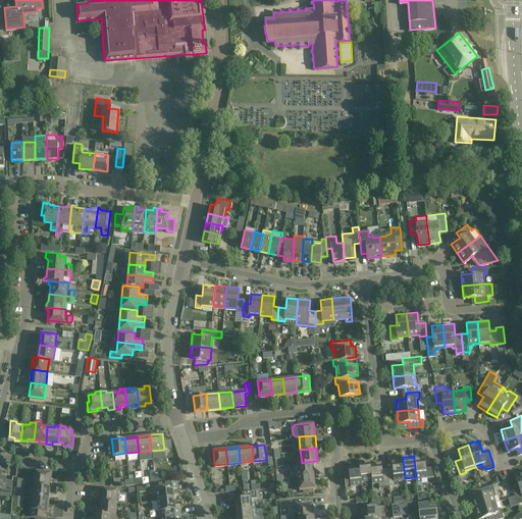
[(414,459),(416,477),(416,480),(422,480),(421,477),(427,476),(433,475),(430,466),(426,466),(425,458),(414,459)]
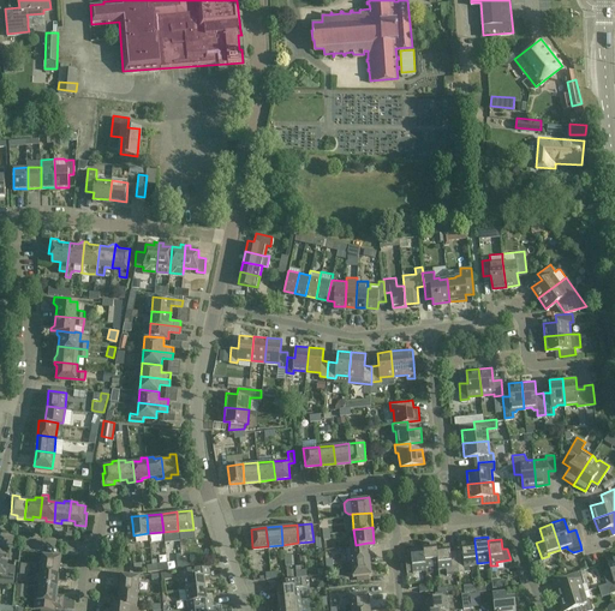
[(425,565),(439,564),(436,545),(436,541),(423,543),(424,546),(425,565)]
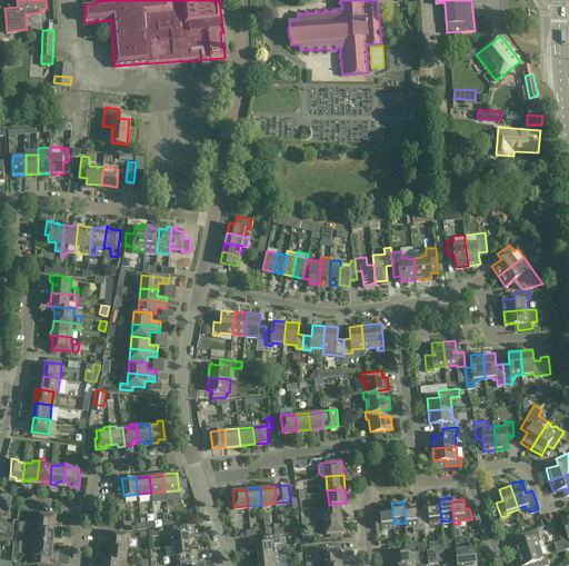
[(428,508),(422,509),(425,528),(435,527),(435,523),(441,522),(439,502),(427,503),(428,508)]
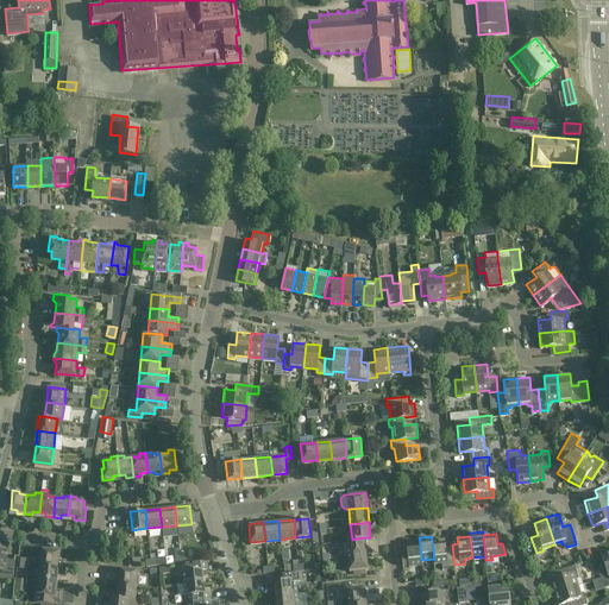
[(366,553),(364,537),(352,540),(346,540),(347,555),(366,553)]
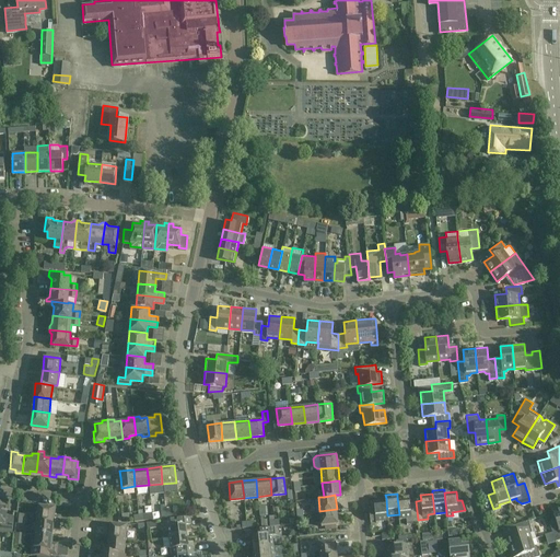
[(409,496),(397,497),(399,514),(399,518),(406,517),(407,521),(418,520),(416,501),(410,501),(409,496)]
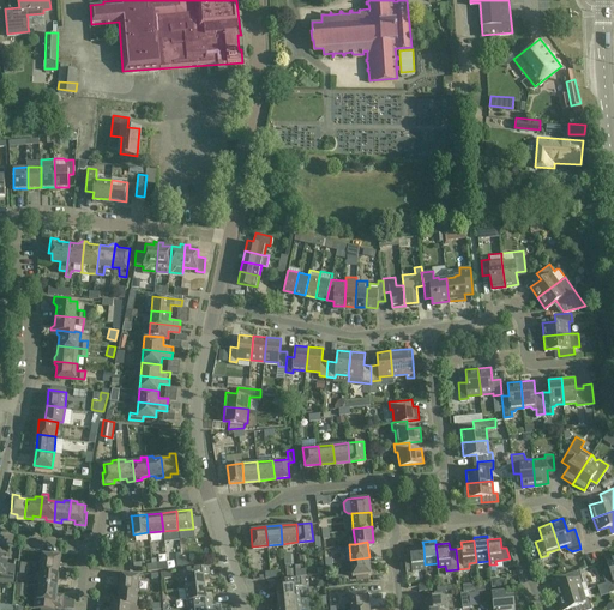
[(426,568),(425,565),(423,545),(410,547),(410,553),(404,554),(405,568),(411,568),(411,569),(426,568)]
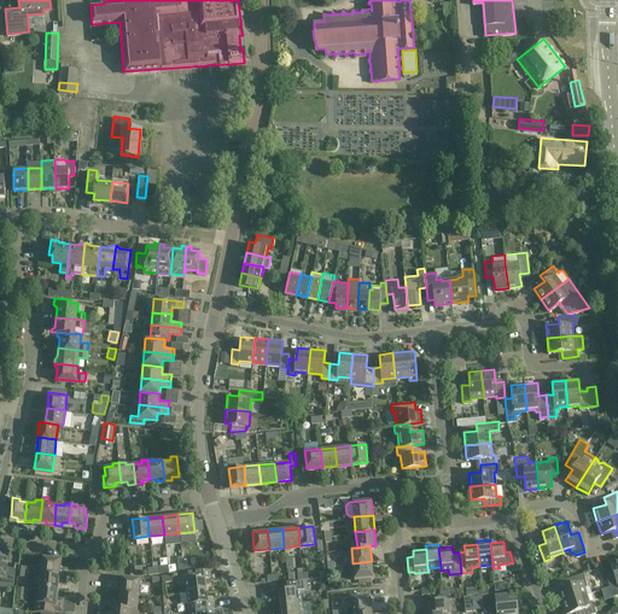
[(0,550),(0,583),(13,585),(15,567),(7,567),(7,559),(0,556),(0,551),(0,550)]
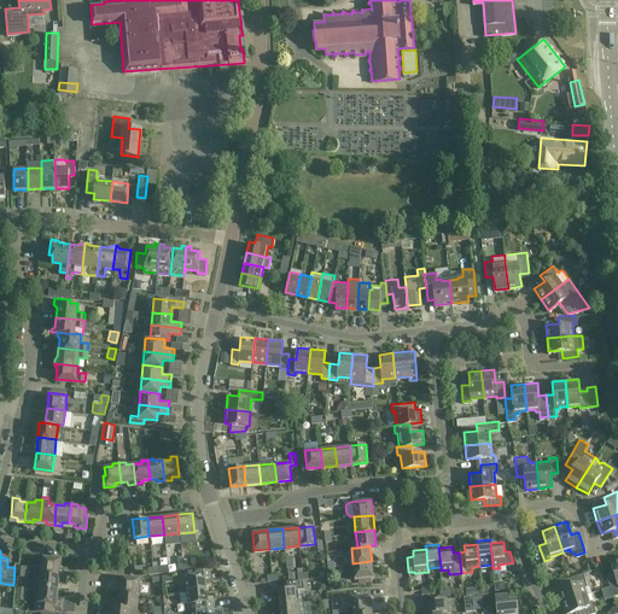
[(41,572),(65,574),(66,567),(60,566),(60,559),(42,556),(41,572)]
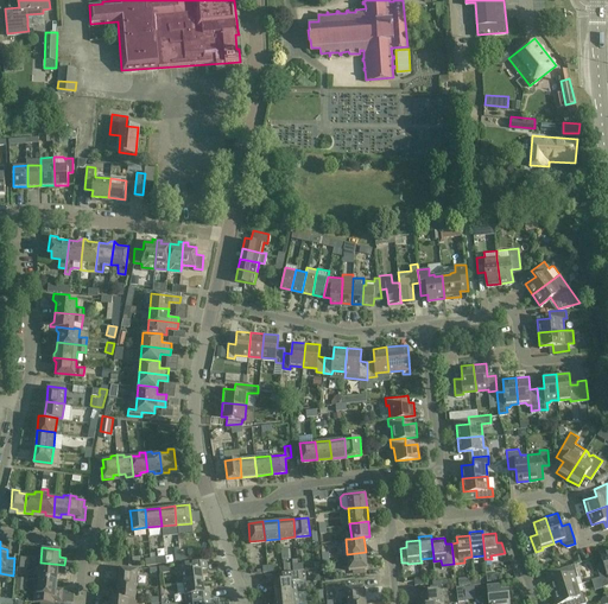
[(607,548),(600,552),(605,564),(596,566),(600,576),(602,585),(607,583),(607,548)]
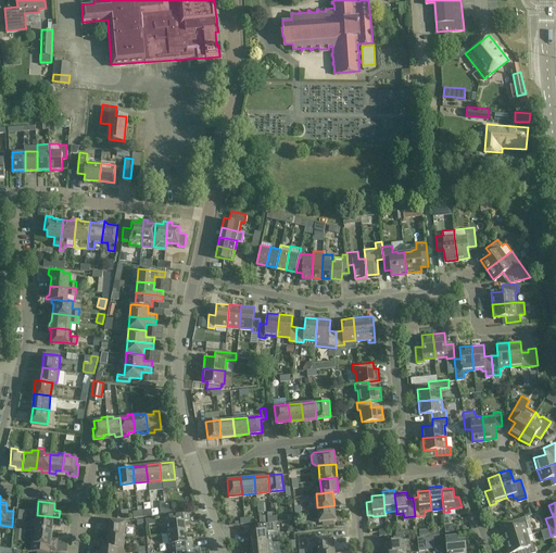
[(335,505),(317,507),(318,520),(336,519),(335,505)]
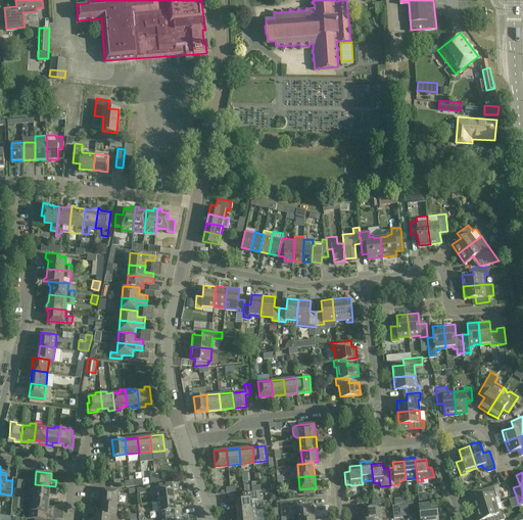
[(142,476),(125,478),(126,484),(142,482),(142,476)]
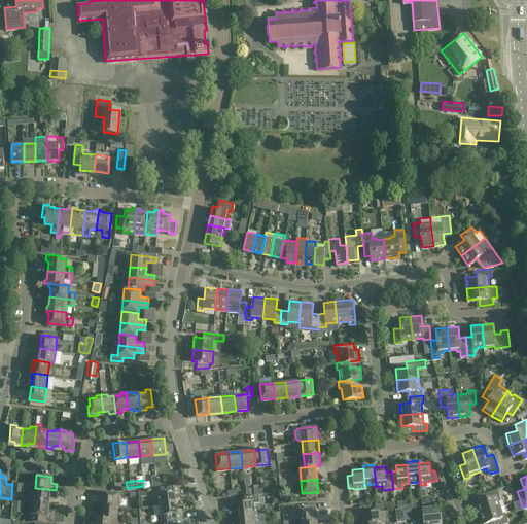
[(180,497),(179,486),(157,489),(153,489),(153,493),(155,495),(157,494),(159,505),(176,503),(175,498),(180,497)]
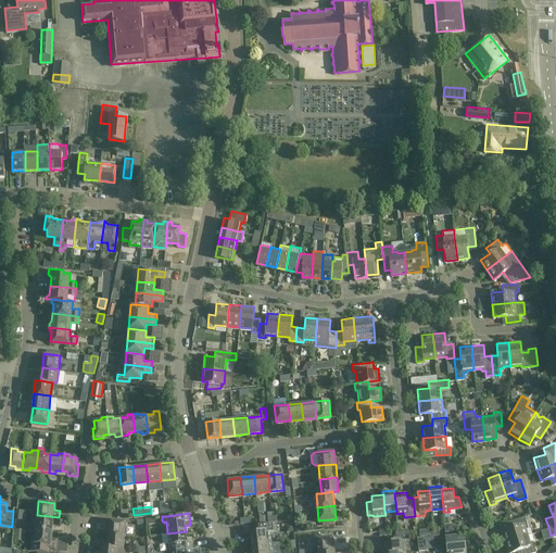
[(59,517),(37,515),(35,529),(52,530),(52,524),(59,524),(59,517)]
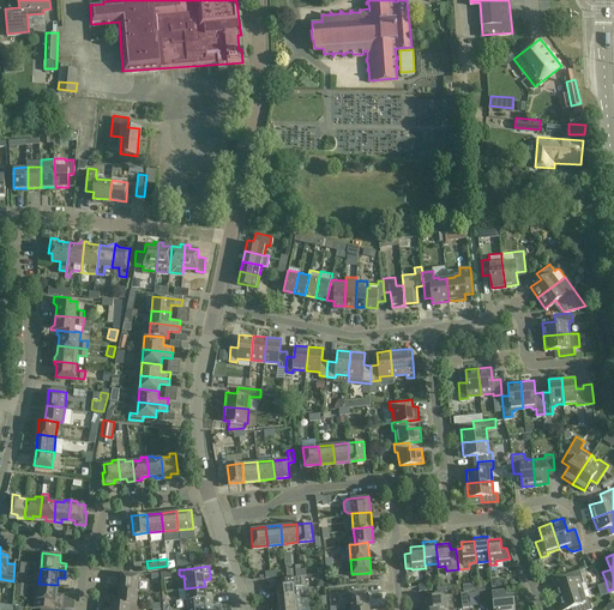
[(583,580),(582,577),(579,568),(564,573),(566,580),(554,585),(558,597),(583,590),(581,581),(583,581),(583,580)]
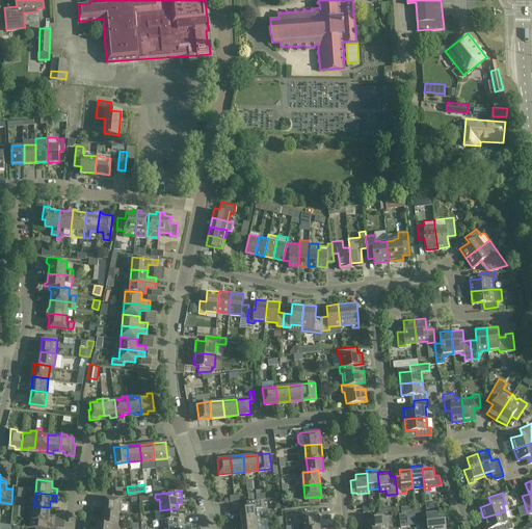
[(105,496),(104,510),(120,511),(121,498),(105,496)]
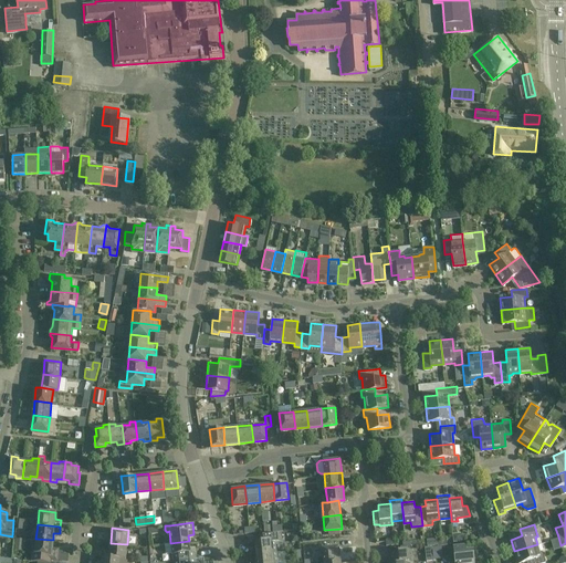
[(254,541),(255,553),(276,551),(275,540),(282,540),(281,532),(259,534),(260,540),(254,541)]
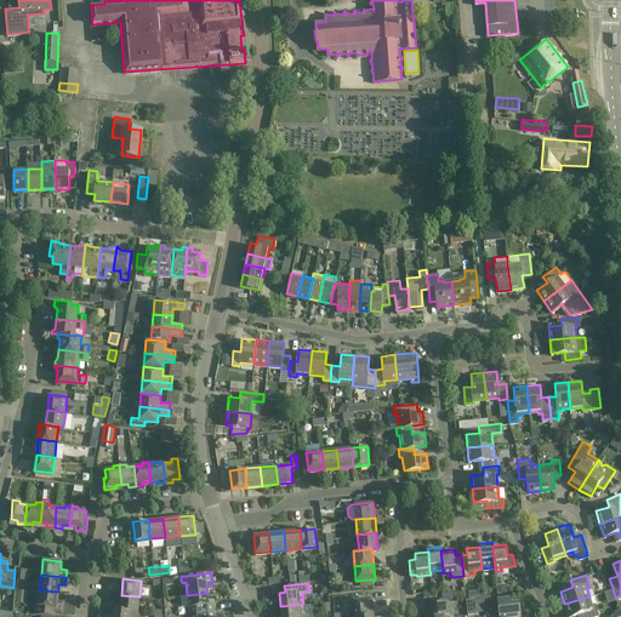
[(27,589),(17,588),(16,600),(26,601),(27,589)]
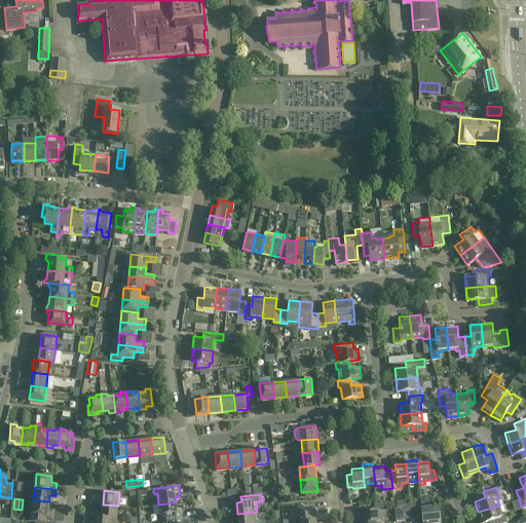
[(519,498),(512,501),(515,510),(522,508),(521,507),(519,498)]
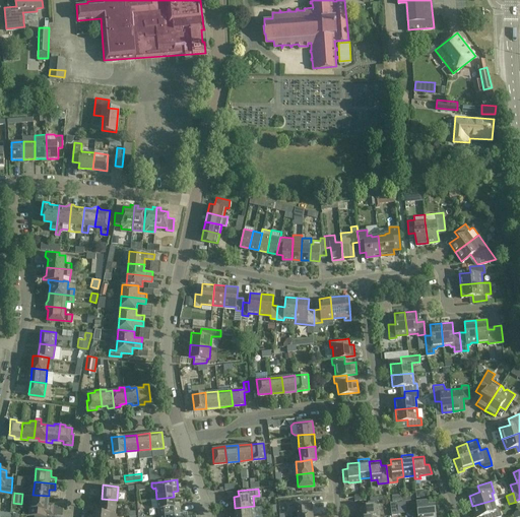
[(28,513),(35,514),(45,515),(46,513),(52,513),(53,503),(48,503),(49,496),(33,495),(31,506),(29,506),(28,513)]
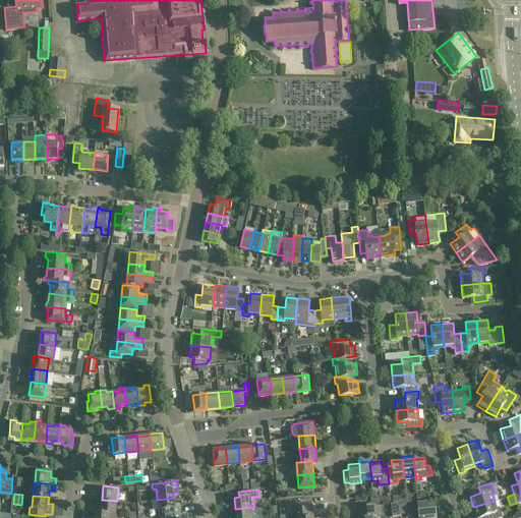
[(160,515),(181,513),(180,503),(174,504),(174,498),(157,500),(151,500),(152,509),(159,508),(160,515)]
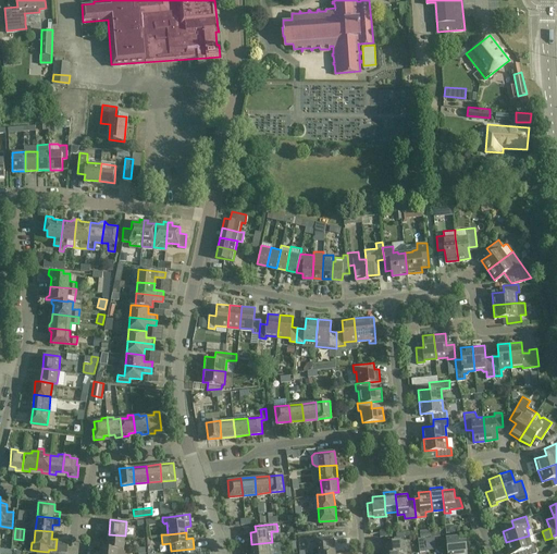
[(125,536),(109,534),(108,546),(119,548),(118,549),(124,550),(125,536)]
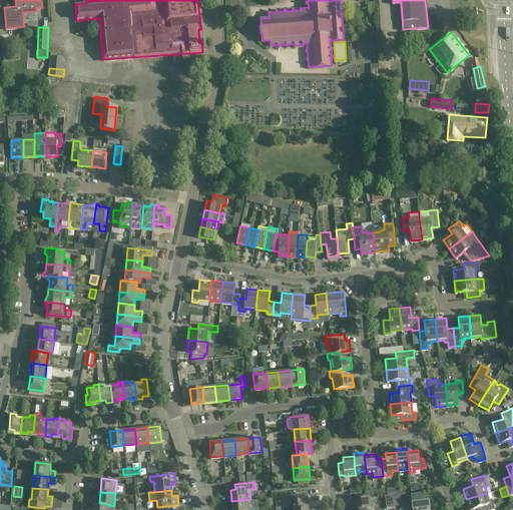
[(364,499),(355,499),(356,500),(356,509),(357,509),(372,509),(375,508),(374,498),(373,492),(363,493),(364,499)]
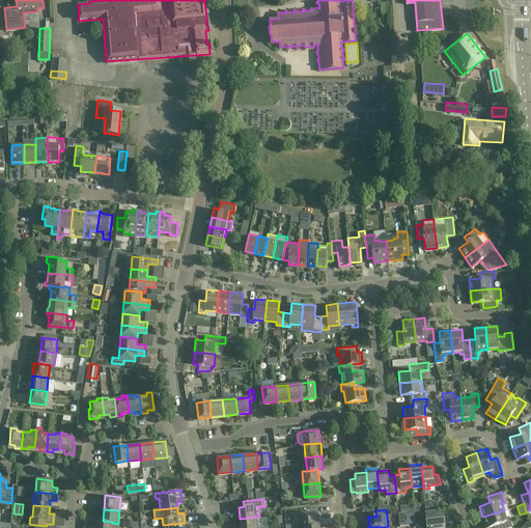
[(415,510),(406,511),(408,523),(416,522),(415,510)]
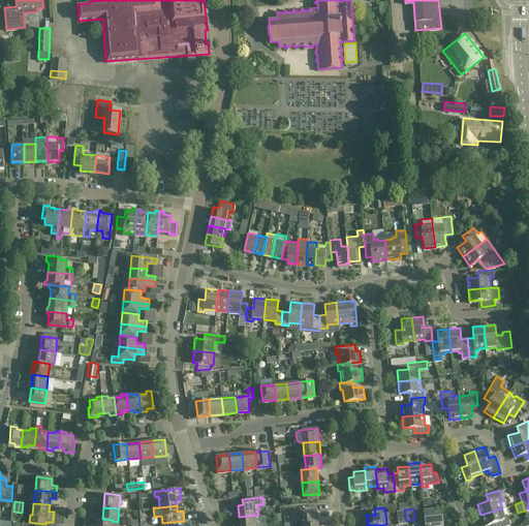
[(435,514),(435,508),(418,509),(419,520),(418,520),(418,525),(443,525),(442,514),(435,514)]
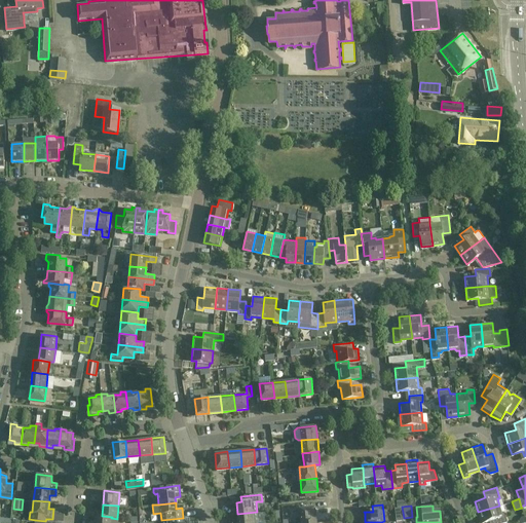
[(502,515),(499,506),(478,512),(481,522),(492,519),(493,522),(500,522),(508,521),(505,515),(502,515)]
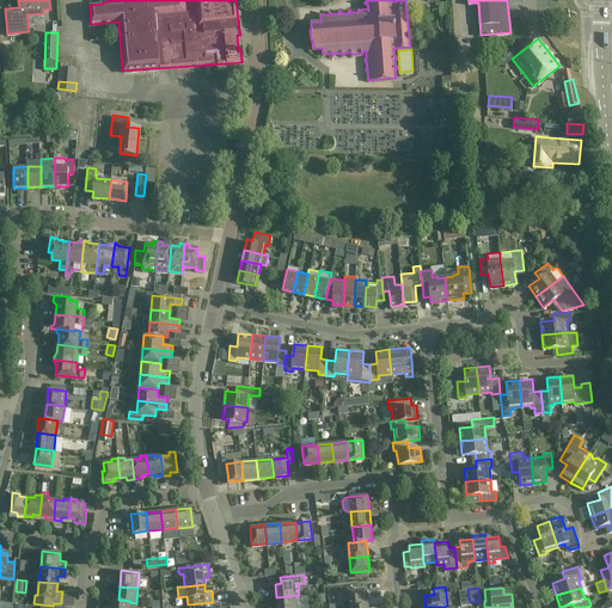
[(350,607),(368,605),(366,589),(348,591),(350,607)]
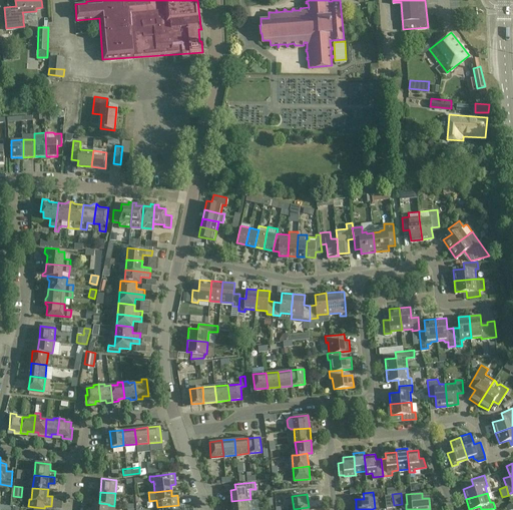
[(247,509),(251,509),(250,499),(231,501),(232,509),(247,509)]
